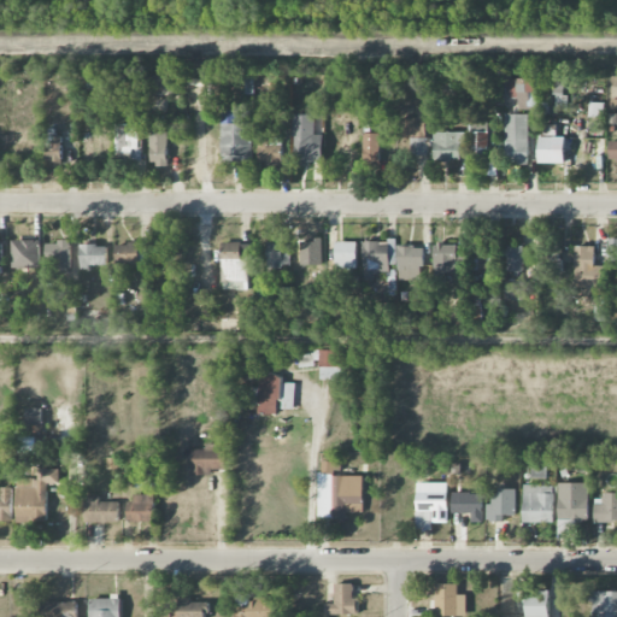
[(148,97),(176,97),(175,75),(148,76),(148,97)]
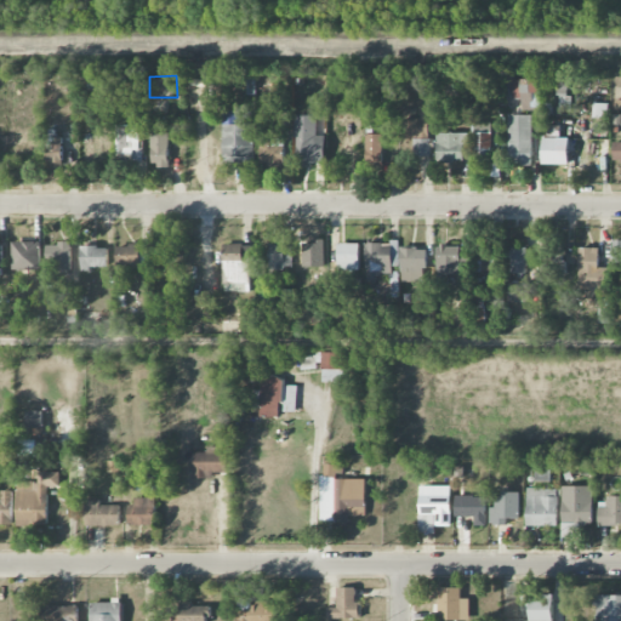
[(520,110),(530,112),(531,93),(539,93),(539,80),(522,80),(520,110)]
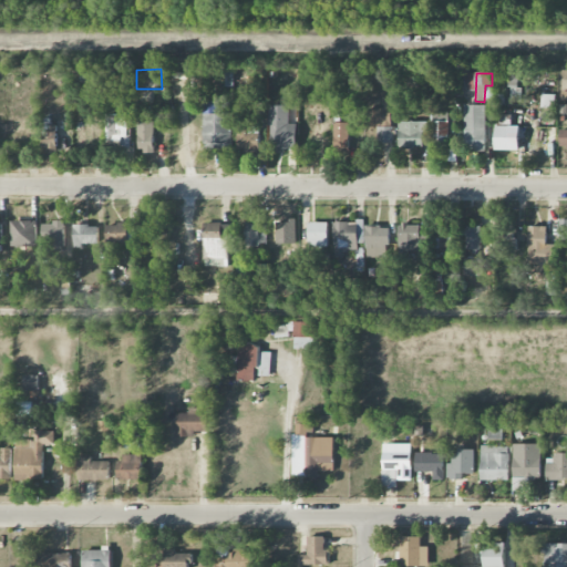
[(521,102),(519,75),(508,75),(509,102),(521,102)]
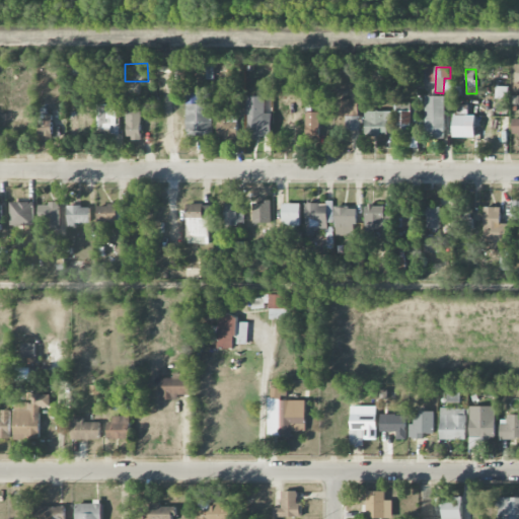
[(495,99),(507,99),(508,87),(496,87),(495,99)]
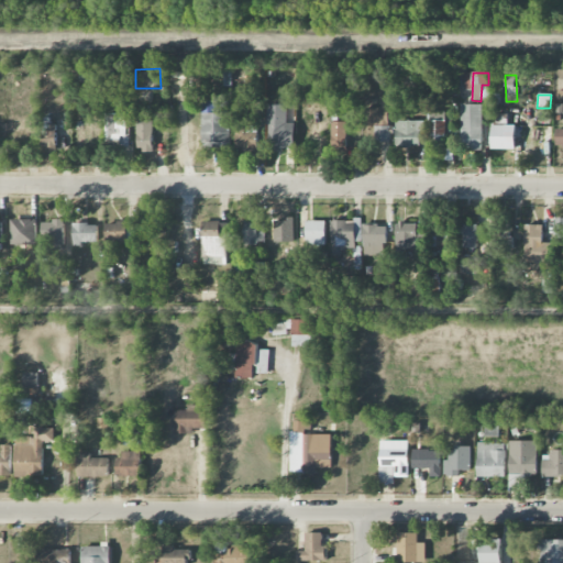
[(230,147),(229,124),(222,124),(222,112),(217,112),(216,100),(201,101),(202,148),(230,147)]
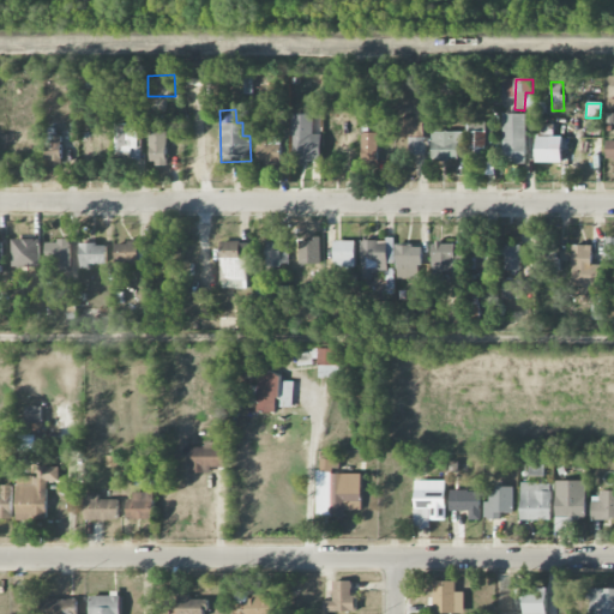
[(313,115),(293,114),(292,163),(320,164),(320,136),(312,136),(313,115)]
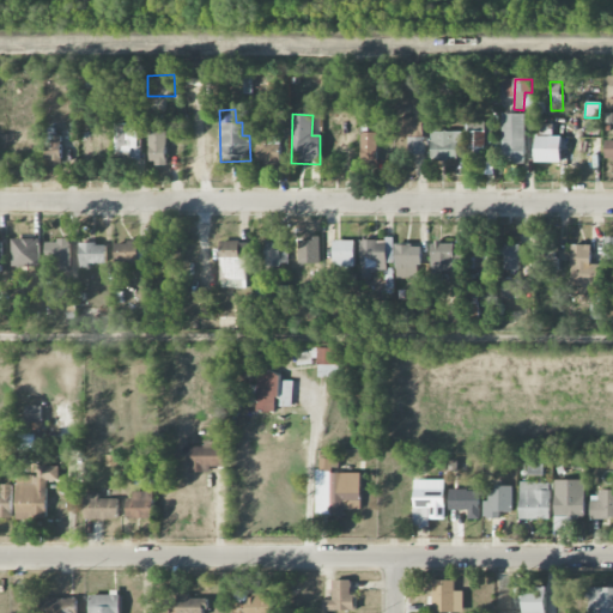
[(525,115),(502,114),(501,163),(525,163),(525,115)]
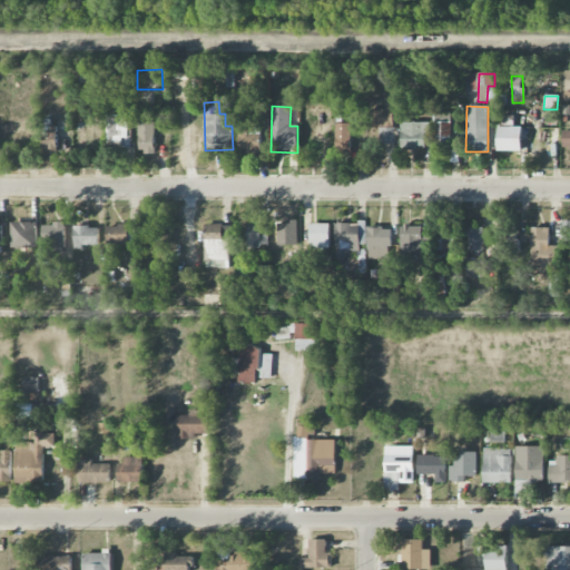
[(392,127),(393,109),(370,108),(369,126),(392,127)]
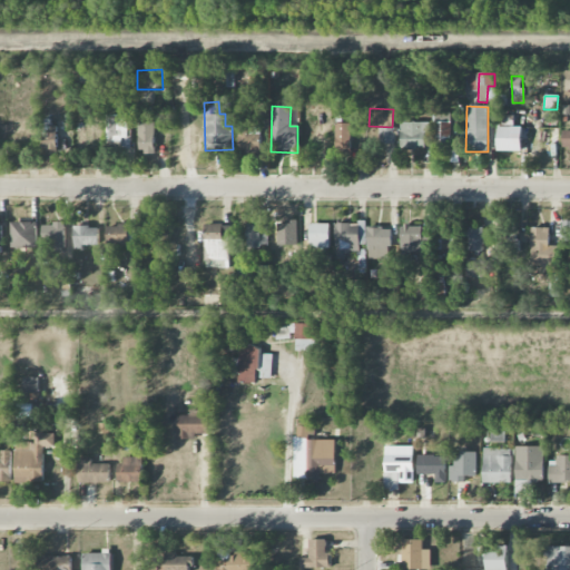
[(128,115),(106,115),(107,148),(129,148),(128,115)]
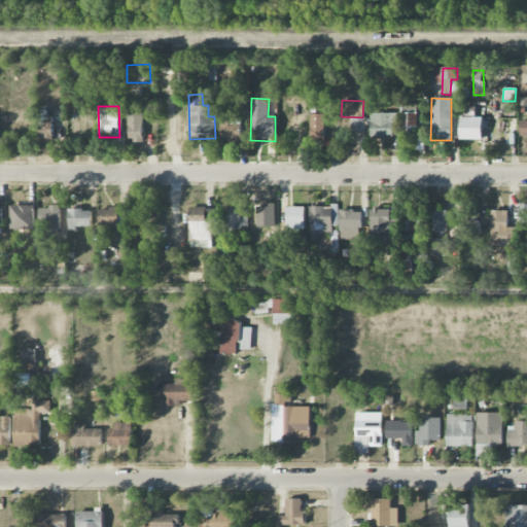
[(482,117),(475,117),(475,108),(460,107),(460,139),(473,140),(473,134),(482,134),(482,117)]
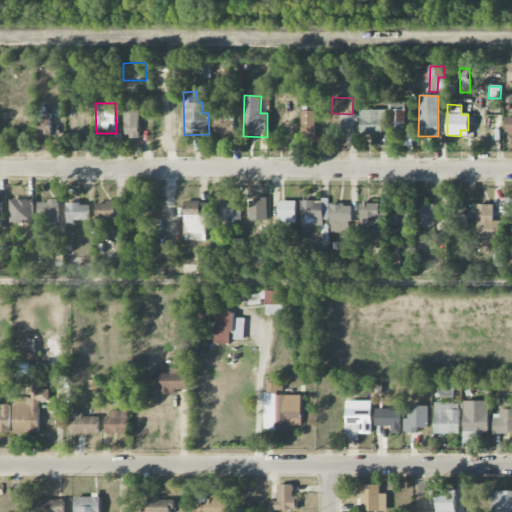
[(125,137),(139,137),(138,109),(124,109),(125,137)]
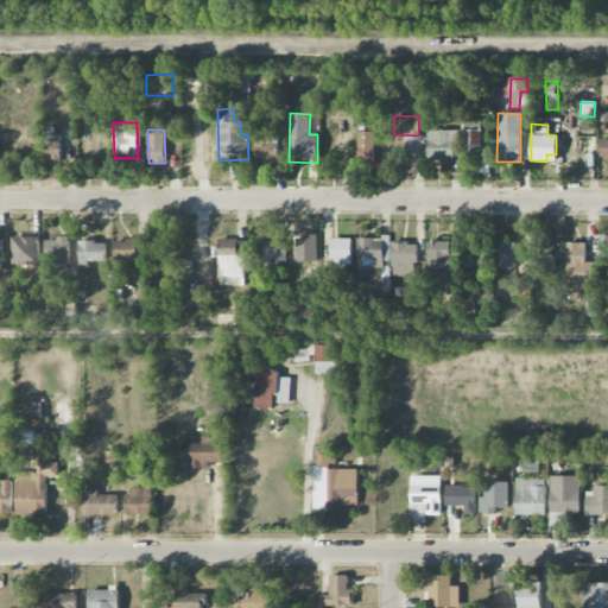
[(426,160),(456,159),(455,131),(426,132),(426,160)]
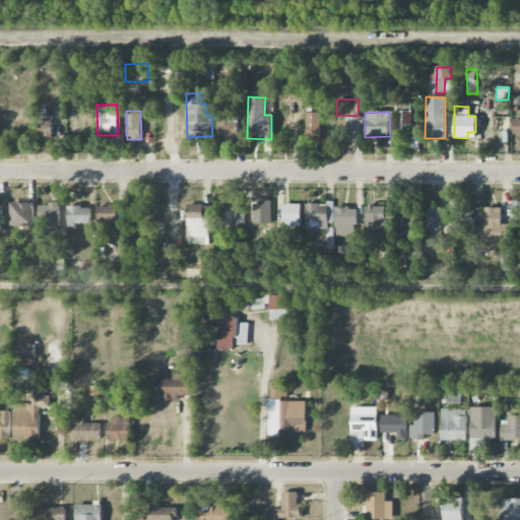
[(410,113),(397,112),(396,132),(409,132),(410,113)]
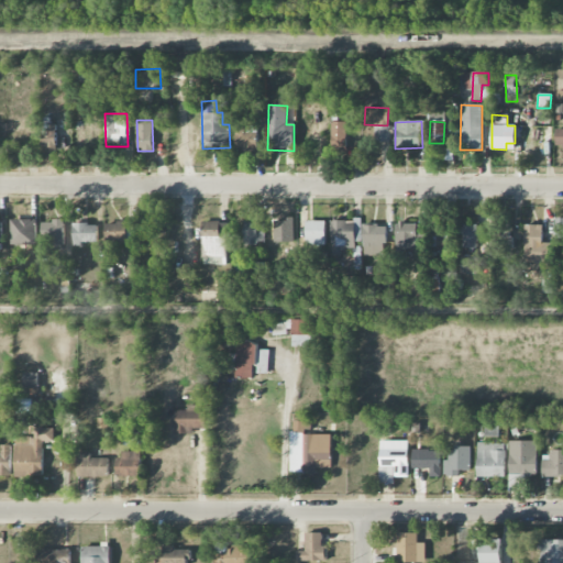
[(257,123),(235,122),(235,150),(256,151),(257,123)]
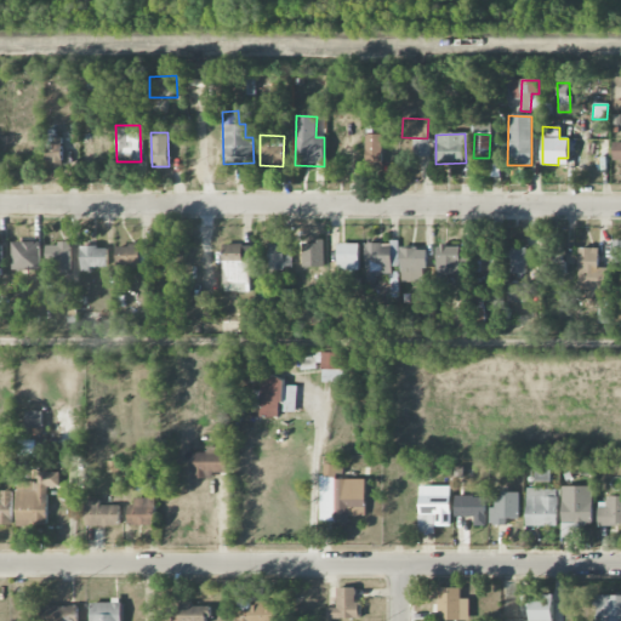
[(381,135),(365,135),(365,164),(382,164),(381,135)]
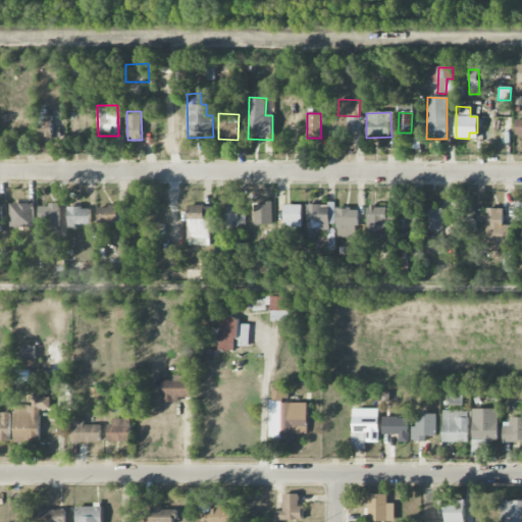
[(53,115),(39,115),(38,138),(52,138),(53,115)]
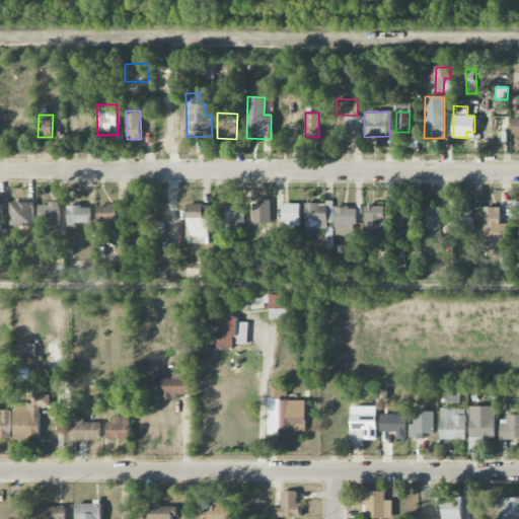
[(362,116),(345,117),(345,131),(362,131),(362,116)]
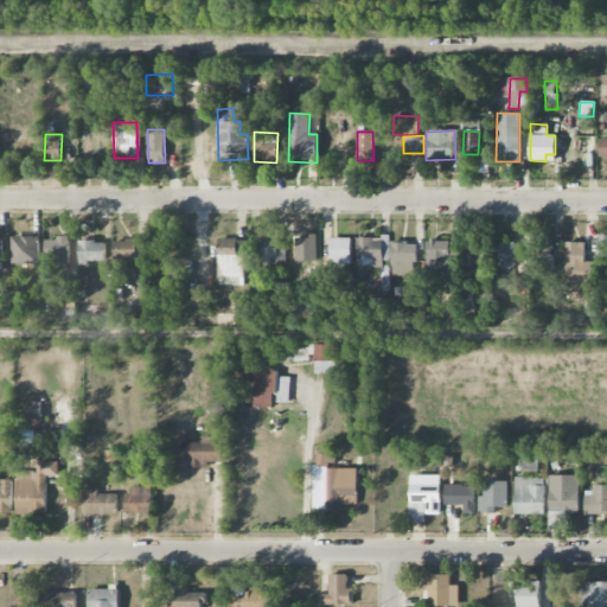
[(12,237),(12,264),(39,264),(38,237),(12,237)]
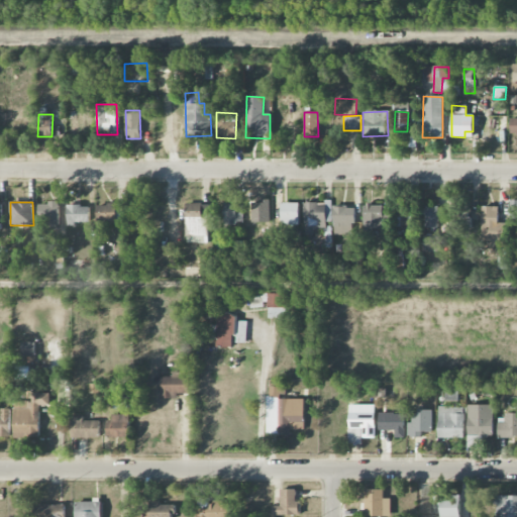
[(331,215),(330,202),(304,203),(305,234),(325,234),(325,215),(331,215)]
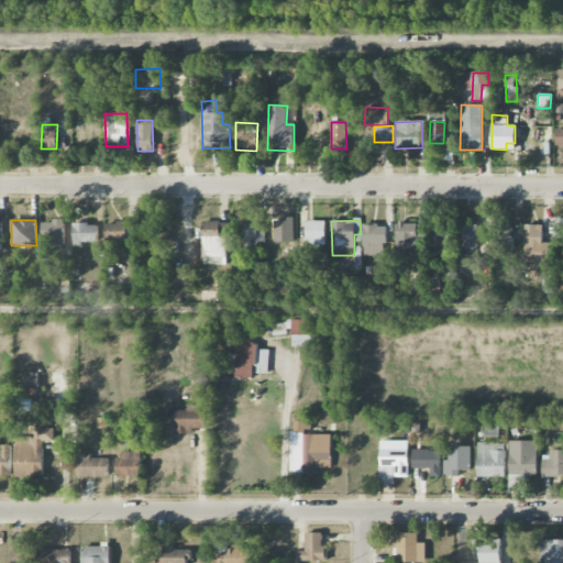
[(42,221),(42,243),(64,243),(64,221),(42,221)]
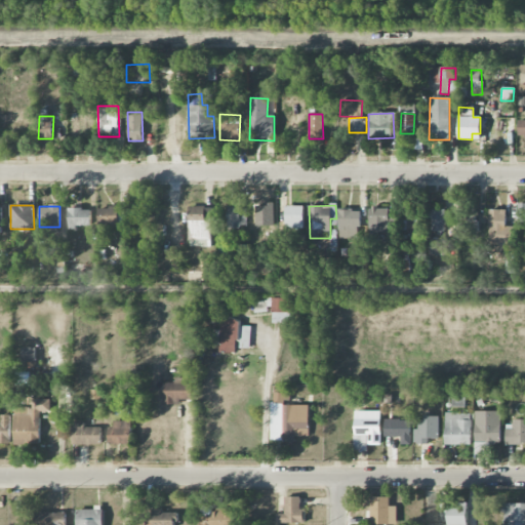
[(303,229),(304,206),(285,206),(285,229),(303,229)]
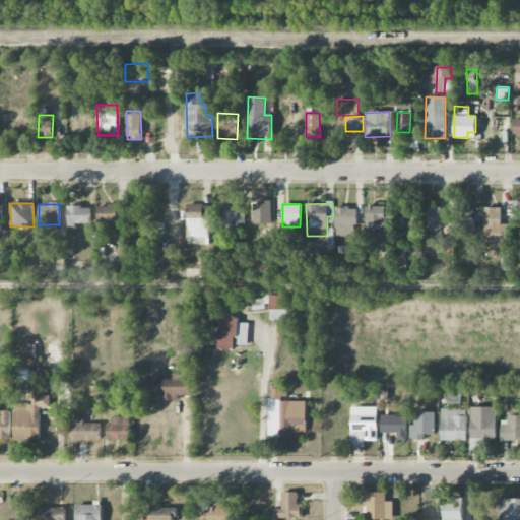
[(98,224),(123,223),(123,205),(96,206),(98,224)]
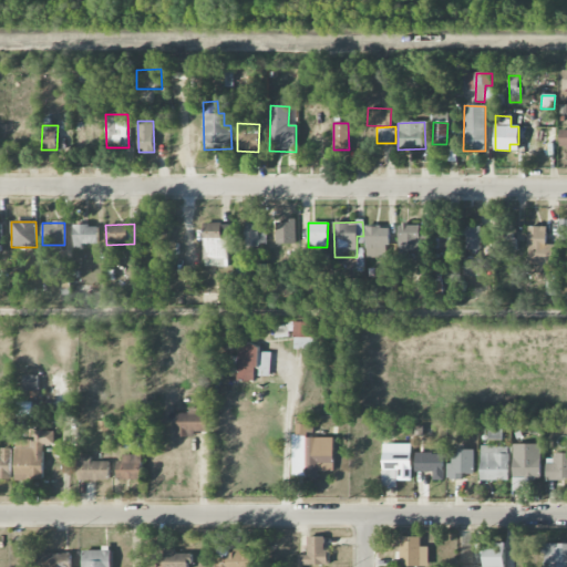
[(204,224),(204,267),(227,267),(227,224),(204,224)]
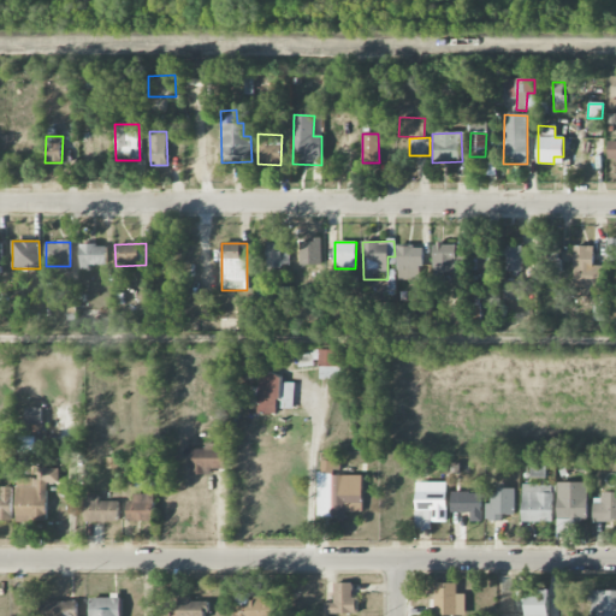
[(289,244),(266,244),(267,266),(290,266),(289,244)]
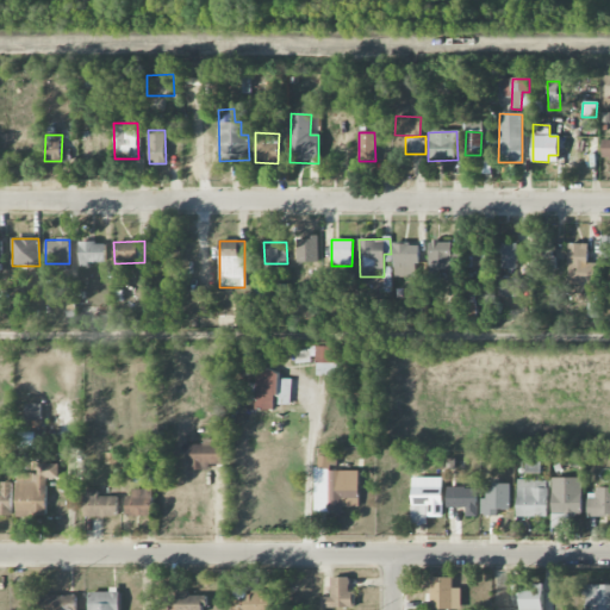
[(428,269),(454,271),(454,243),(429,242),(428,269)]
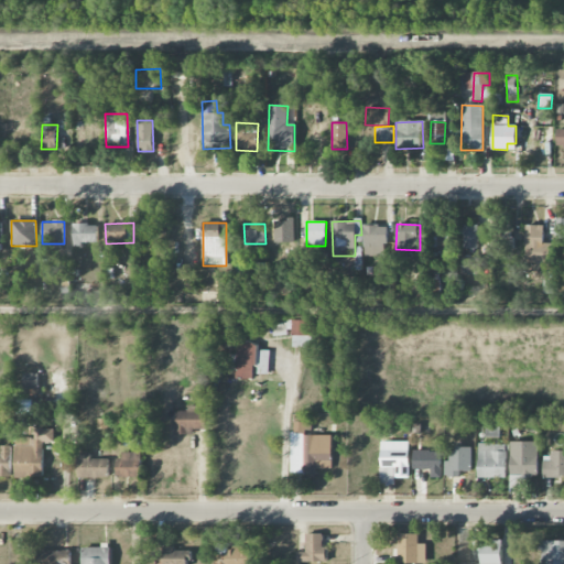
[(73,225),(74,245),(97,243),(97,225),(73,225)]
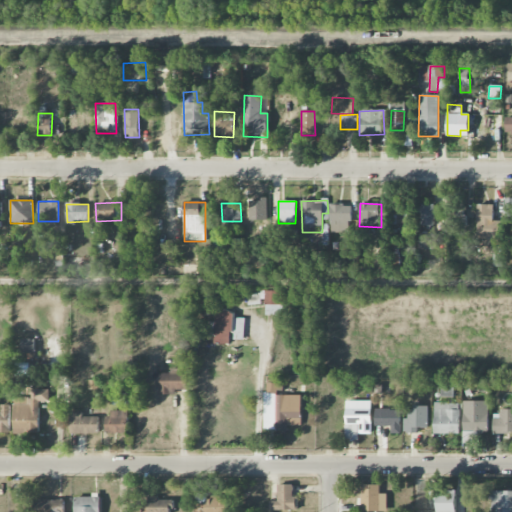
[(433,226),(434,204),(420,204),(420,226),(433,226)]
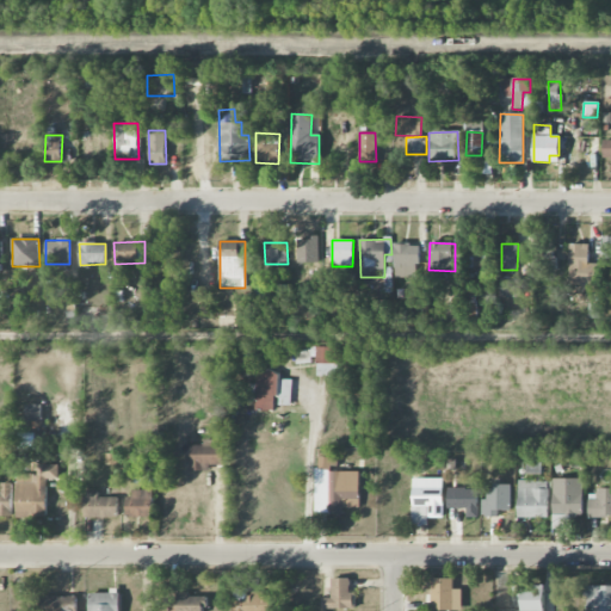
[(394,278),(419,277),(418,245),(393,246),(394,278)]
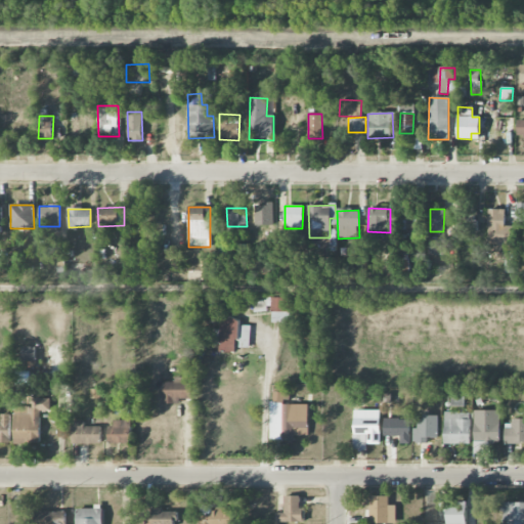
[(400,228),(413,231),(417,217),(403,214),(400,228)]
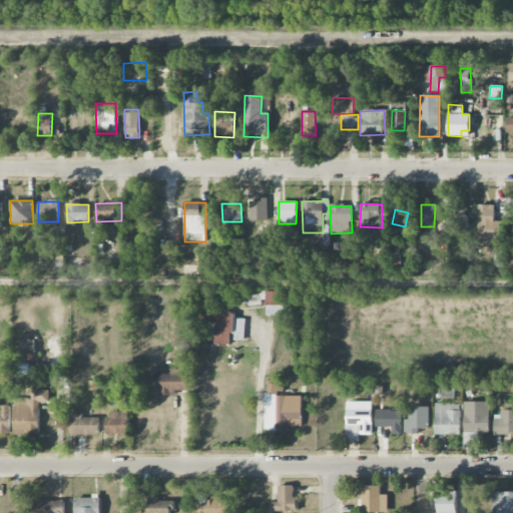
[(437,250),(436,234),(419,234),(420,250),(437,250)]
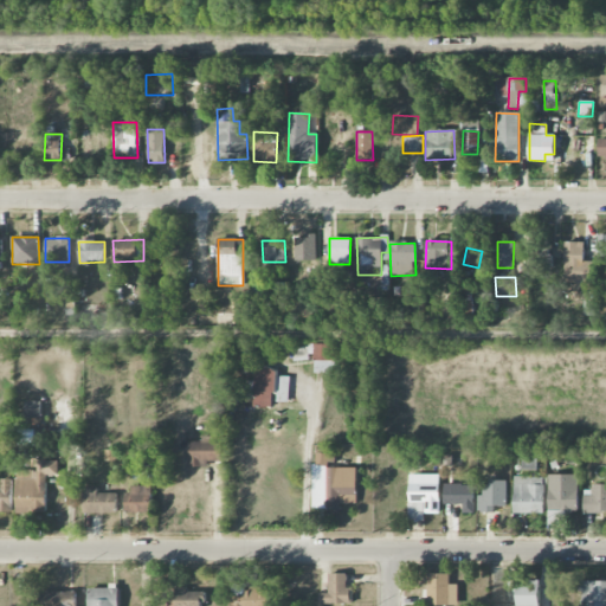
[(333,374),(334,346),(314,345),(313,373),(333,374)]
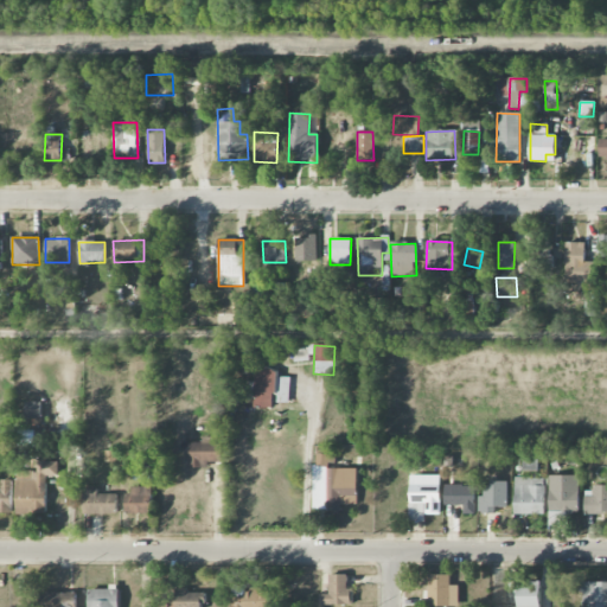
[(294,362),(312,362),(312,349),(294,347),(294,362)]
